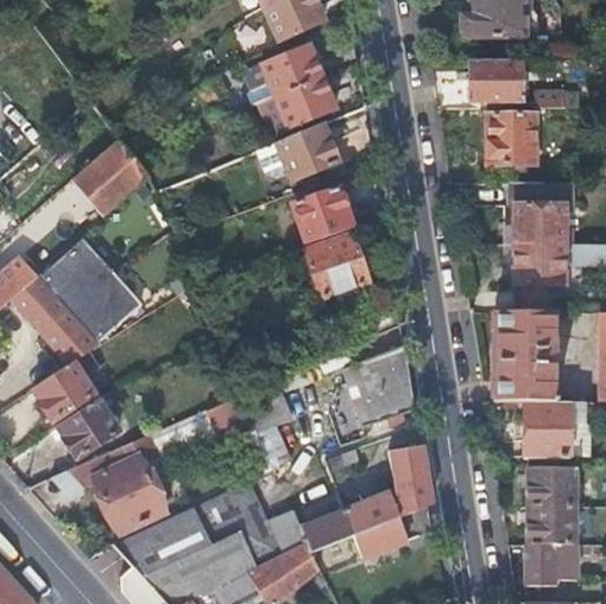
[(271,0),(263,4),(276,37),(322,16),(315,0),(271,0)]
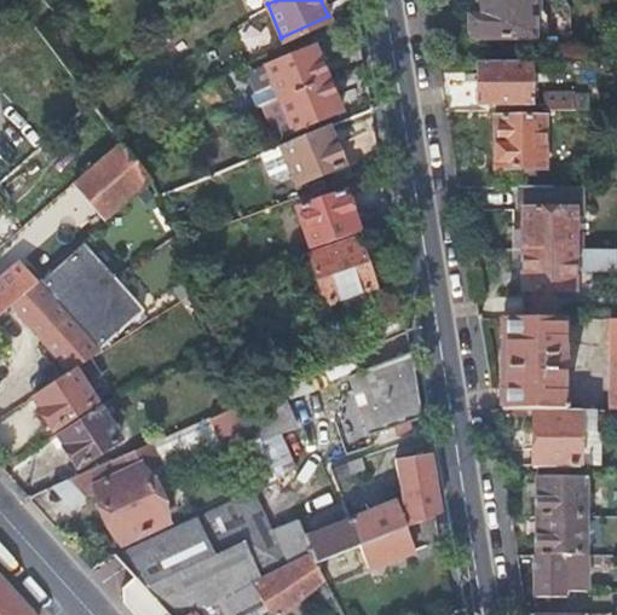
[(543,9),(535,9),(535,0),(473,0),(474,7),(472,7),(471,34),(535,35),(535,33),(542,33),(547,29),(547,12),(543,9)]
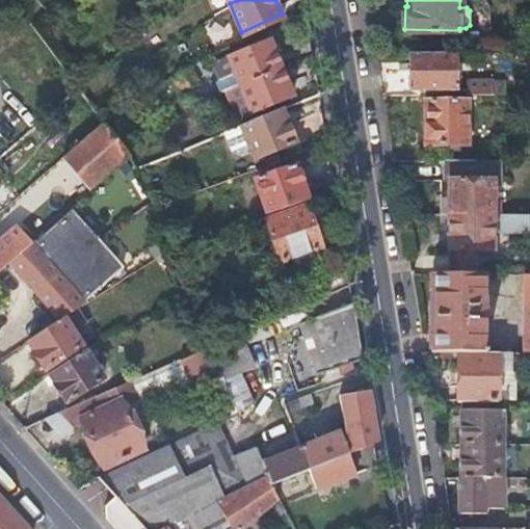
[(226,54),(238,84),(238,83),(280,67),(267,36),(226,54)]
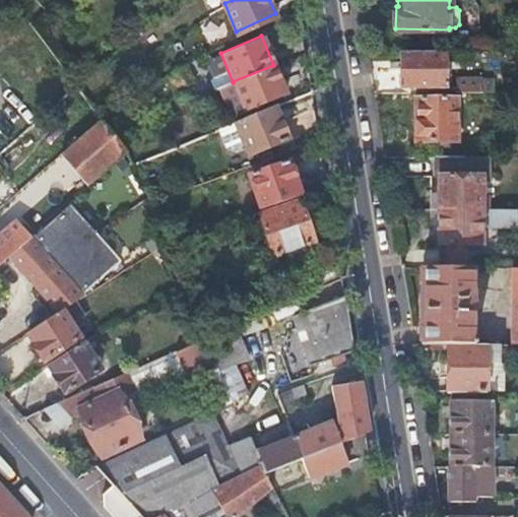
[(478,51),(445,51),(445,54),(400,54),(401,85),(445,85),(445,61),(478,61),(478,51)]
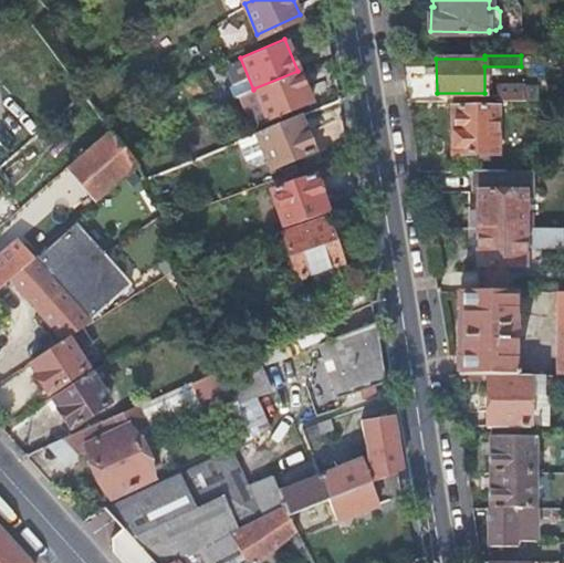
[(298,71),(253,89),(265,118),(310,102),(298,71)]
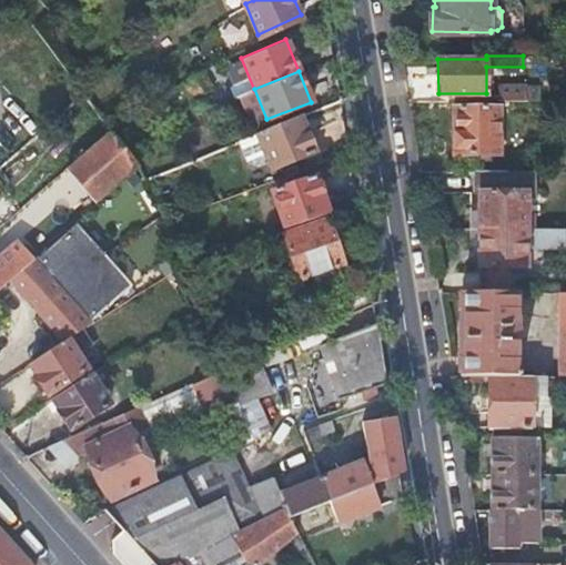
[(499,84),(499,99),(526,99),(526,84),(499,84)]
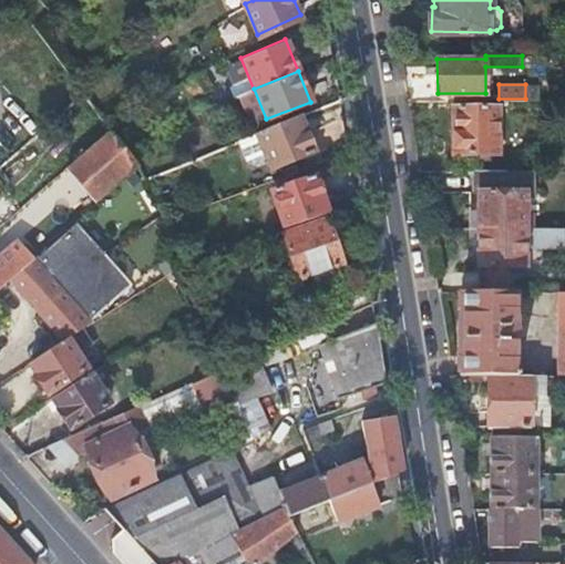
[(499,104),(453,105),(454,153),(500,153),(499,104)]
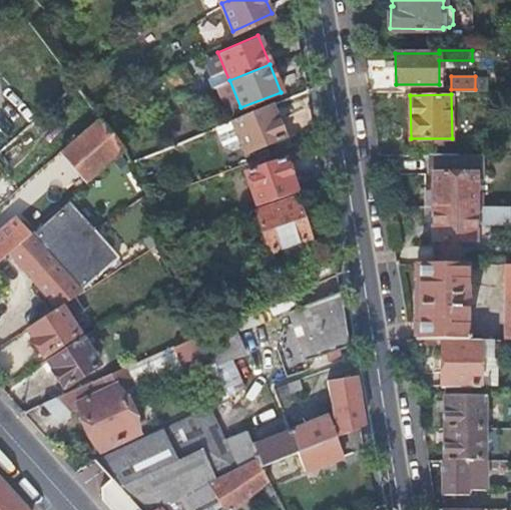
[(269,104),(228,119),(242,150),(281,135),(269,104)]
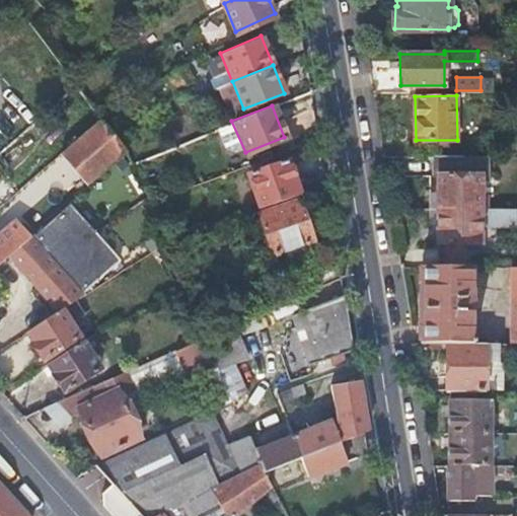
[(100,116),(52,157),(81,190),(125,150),(121,144),(100,116)]
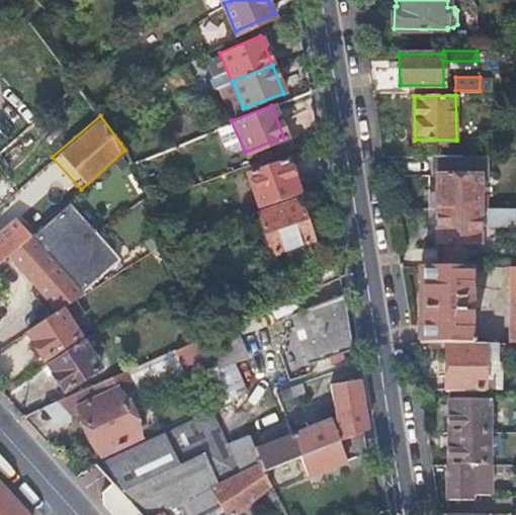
[(487,154),(436,154),(436,207),(487,207),(487,194),(480,193),(481,172),(486,173),(487,154)]
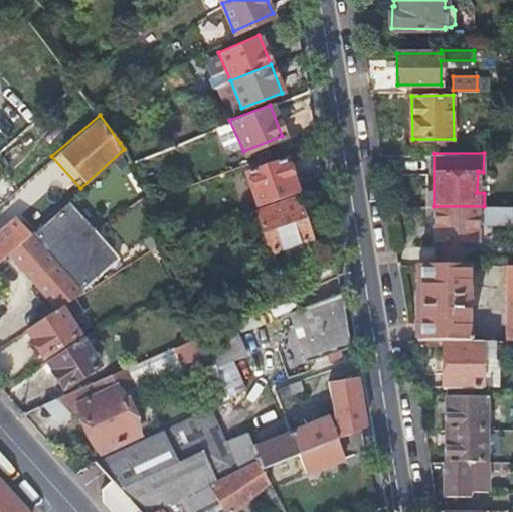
[(243,172),(255,204),(297,189),(284,157),(243,172)]
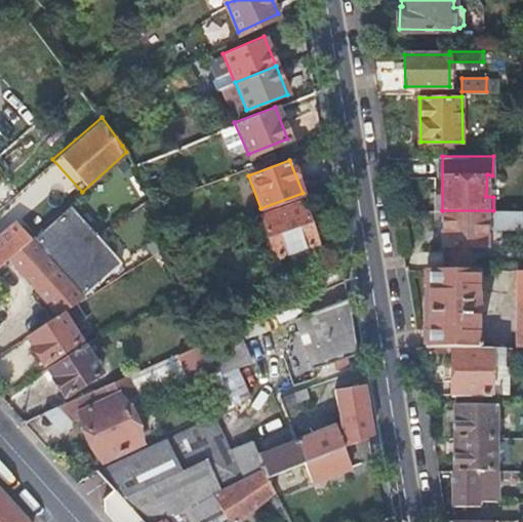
[(300,200),(259,214),(275,255),(316,241),(300,200)]
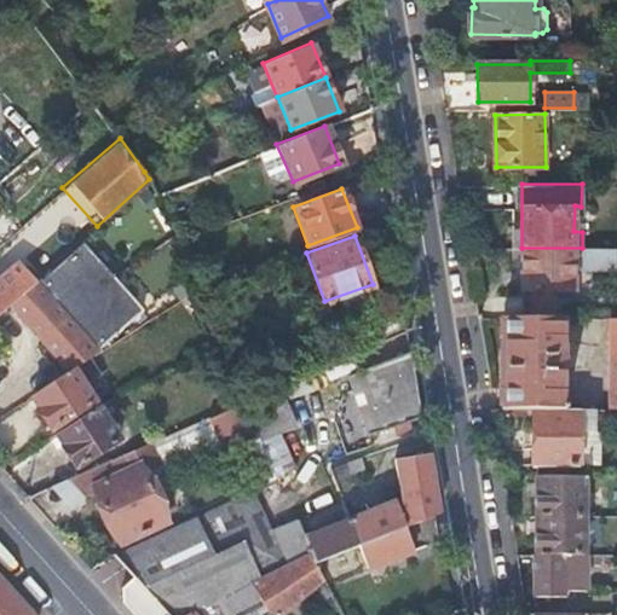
[(82,239),(36,279),(10,305),(70,371),(87,360),(102,350),(146,311),(82,239)]
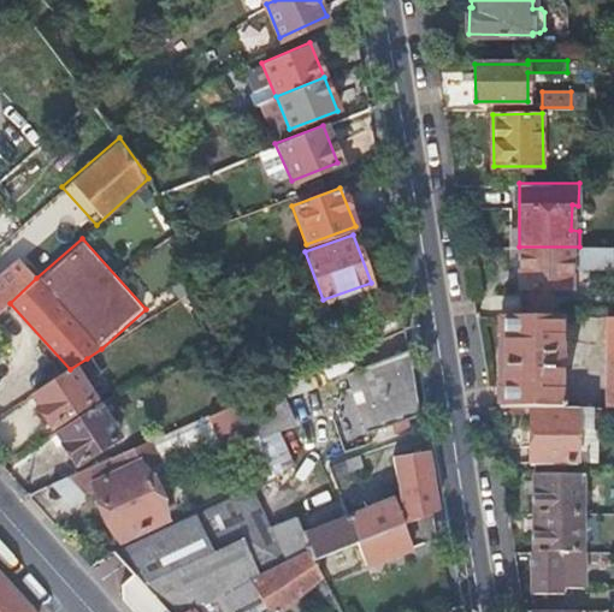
[(579,247),(519,247),(519,315),(553,315),(553,287),(566,289),(567,262),(576,262),(576,269),(613,271),(613,247),(579,247)]
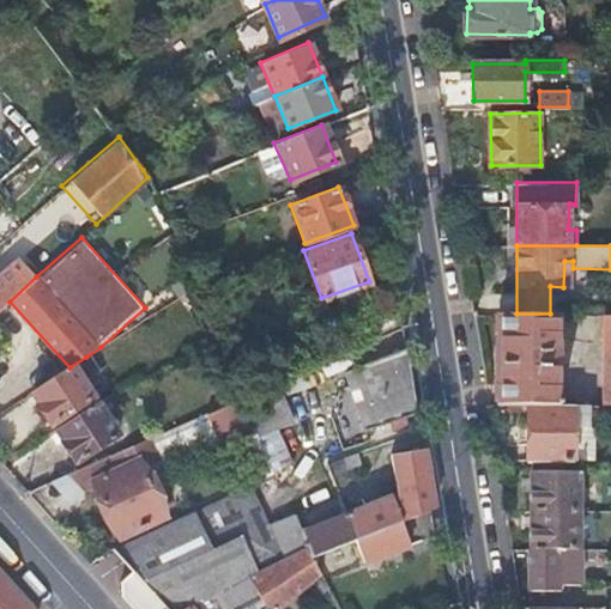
[(0,309),(10,302),(36,276),(22,259),(0,275),(0,309)]
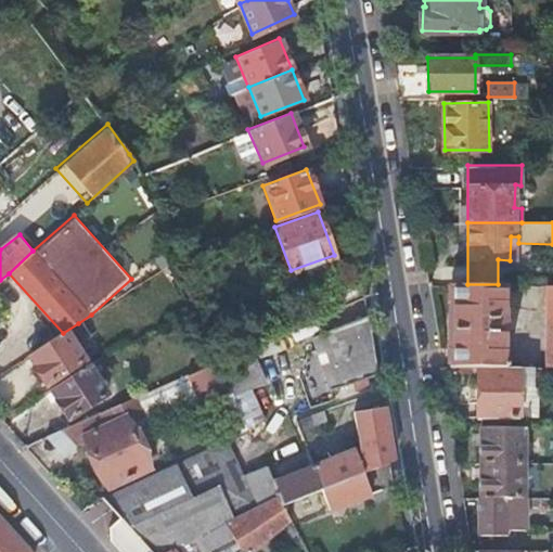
[(325,291),(333,308),(363,295),(361,274),(325,291)]
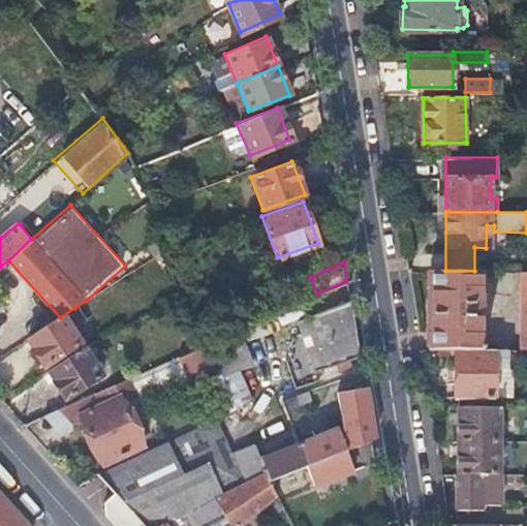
[(445,271),(429,271),(430,350),(456,350),(479,350),(481,271),(474,271),(445,271)]
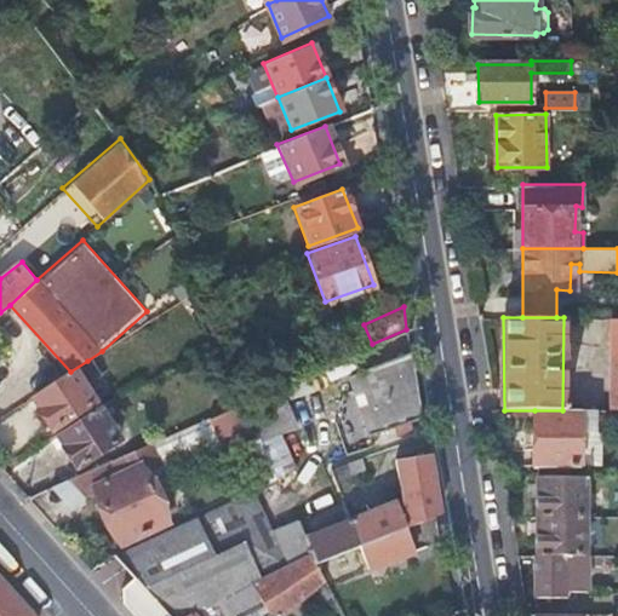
[(421,414),(410,350),(348,374),(368,435),(421,414)]
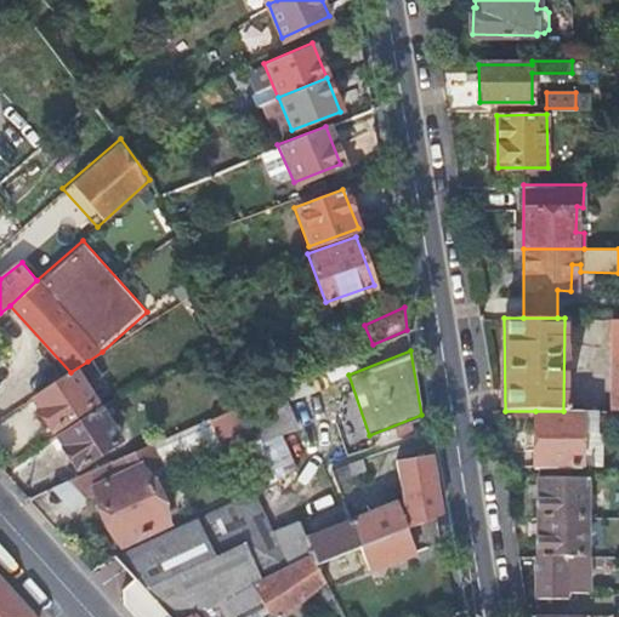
[(71,372),(33,398),(41,410),(38,412),(50,430),(92,403),(83,386),(97,376),(87,361),(71,372)]
